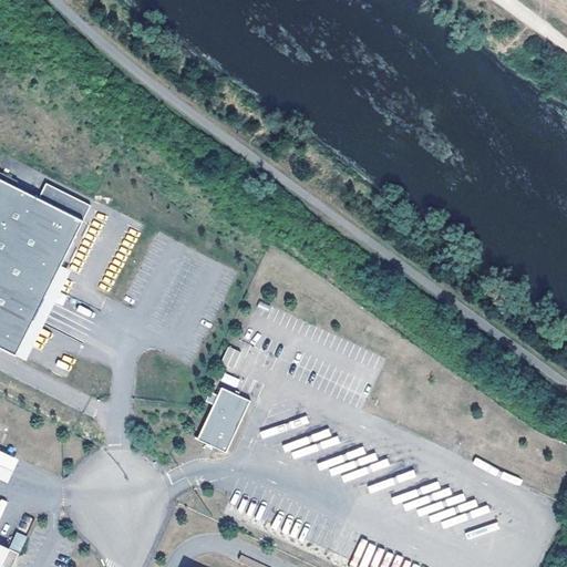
[(0,347),(16,354),(83,219),(39,197),(0,177),(0,347)]
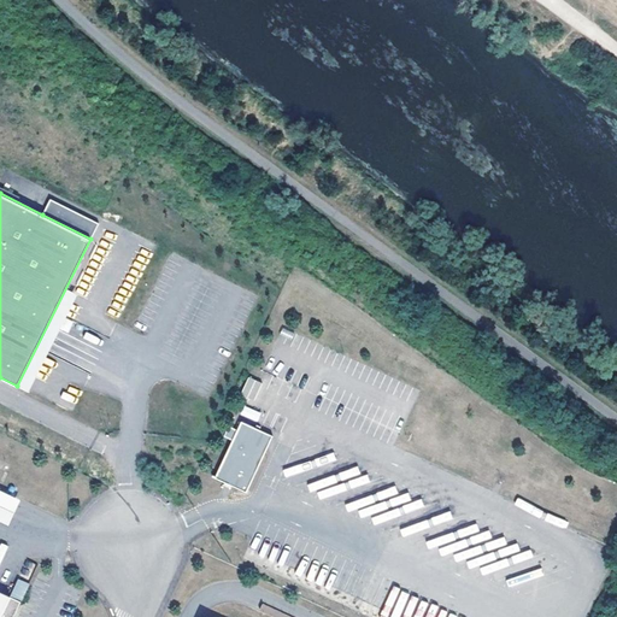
[(51,199),(42,215),(90,239),(99,223),(51,199)]
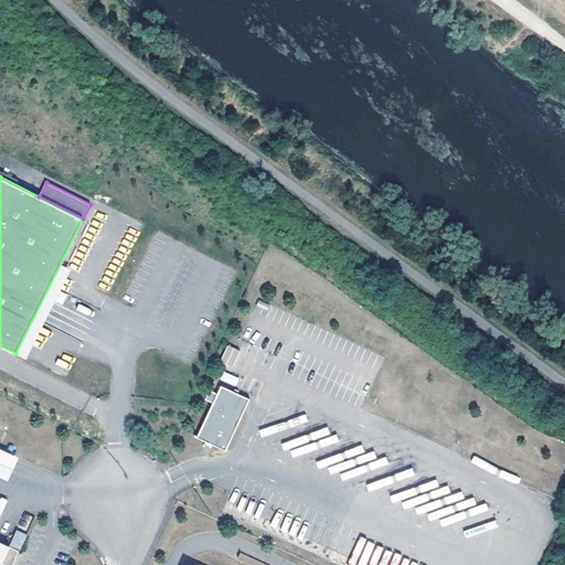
[(234,349),(227,345),(219,365),(225,369),(234,349)]
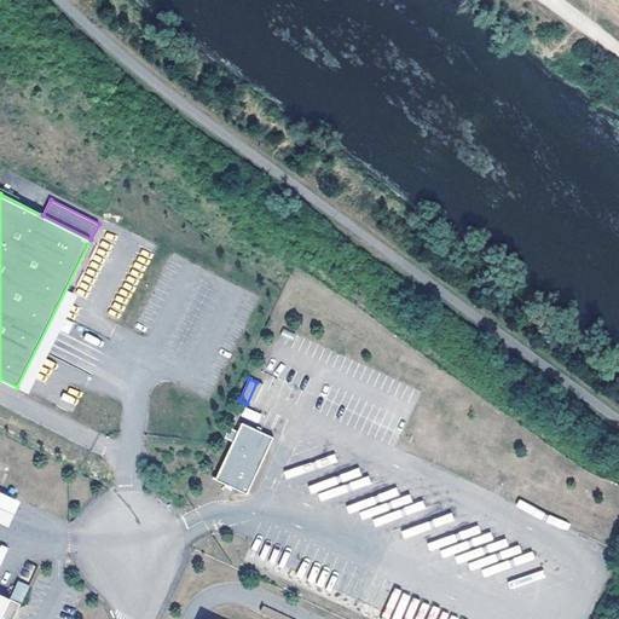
[(241,416),(259,423),(262,414),(244,408),(241,416)]
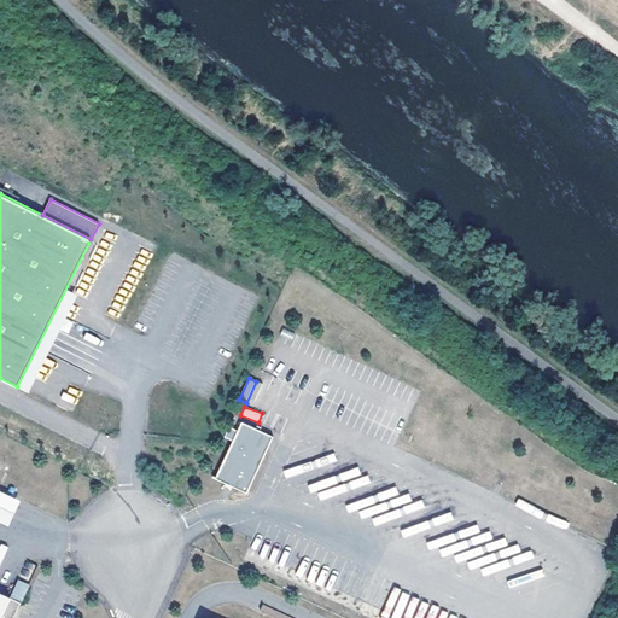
[(242,421),(238,430),(233,441),(215,478),(246,493),(273,436),(242,421)]
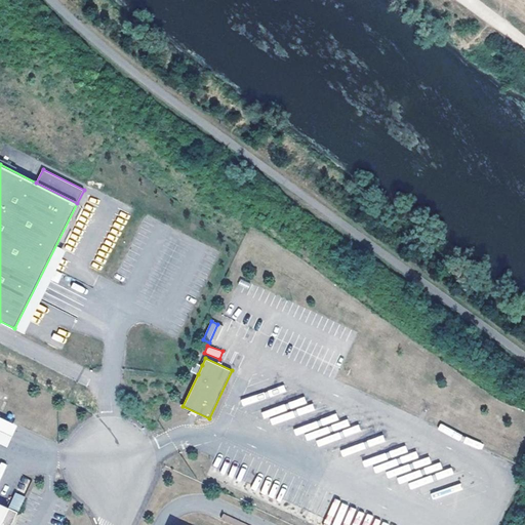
[(198,374),(202,365),(195,362),(191,371),(198,374)]
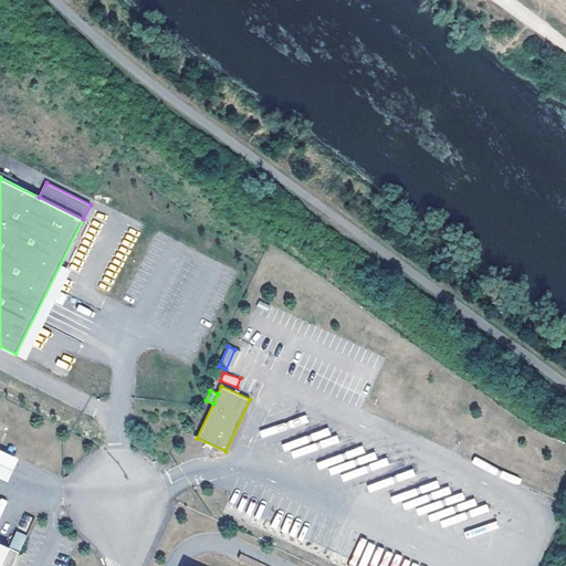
[(0,449),(0,477),(8,480),(18,458),(0,449)]
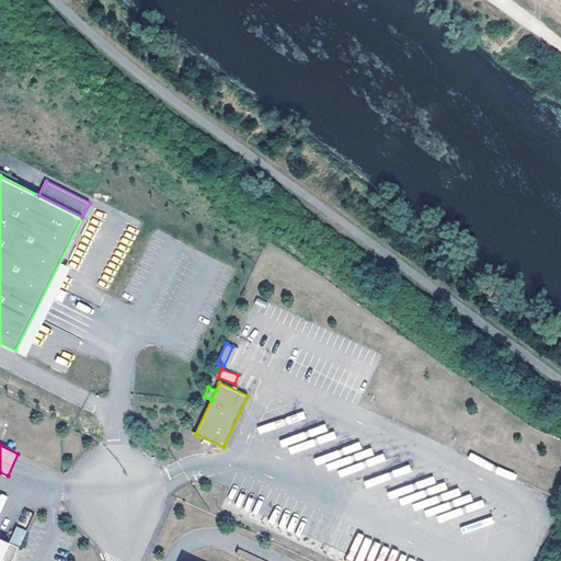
[(16,526),(2,560),(12,560),(25,529),(16,526)]
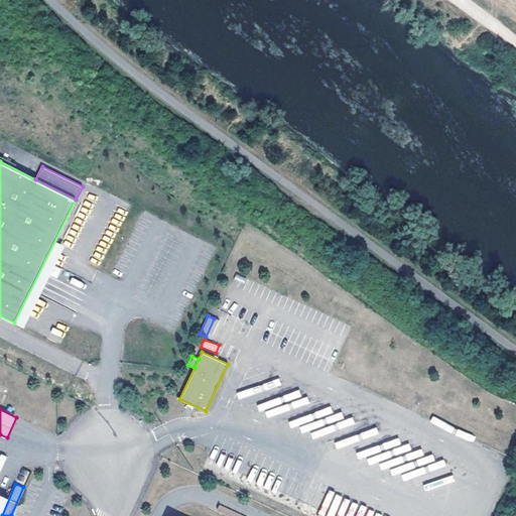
[(0,515),(8,498),(0,494),(0,515)]
